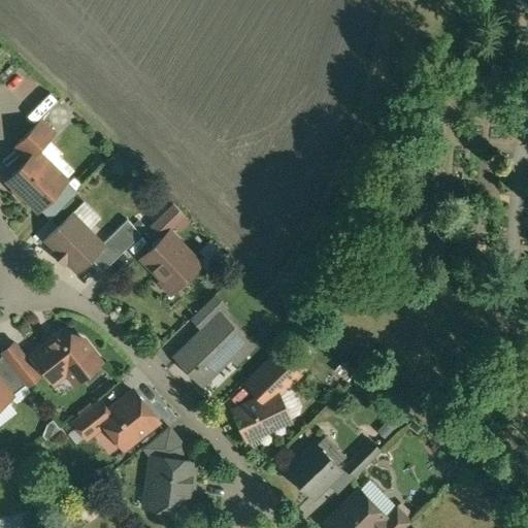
[(41,119),(15,145),(29,159),(37,151),(38,152),(56,133),(41,119)]
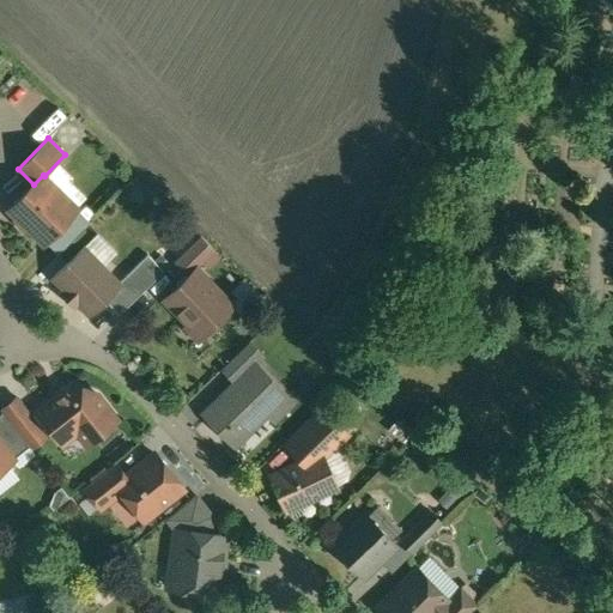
[(44,176),(43,175),(34,184),(10,210),(44,243),(78,208),(44,176)]
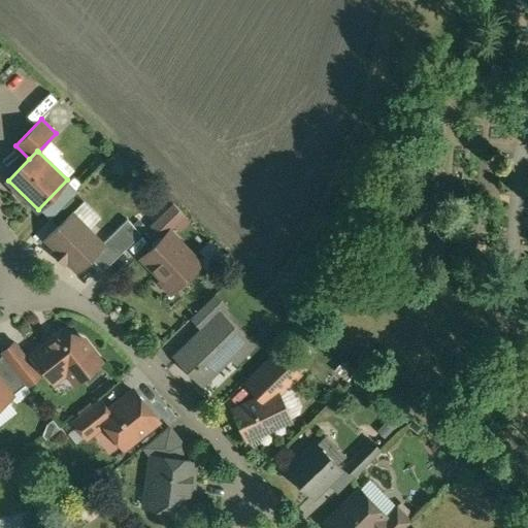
[(173,203),(151,225),(163,237),(169,231),(170,232),(186,217),(173,203)]
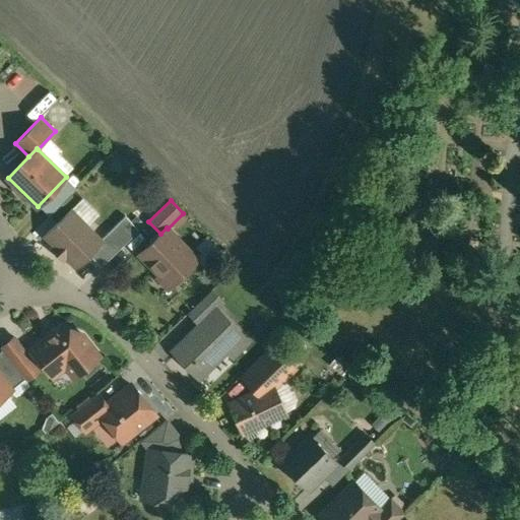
[(71,210),(47,235),(76,265),(89,254),(102,242),(101,241),(71,210)]
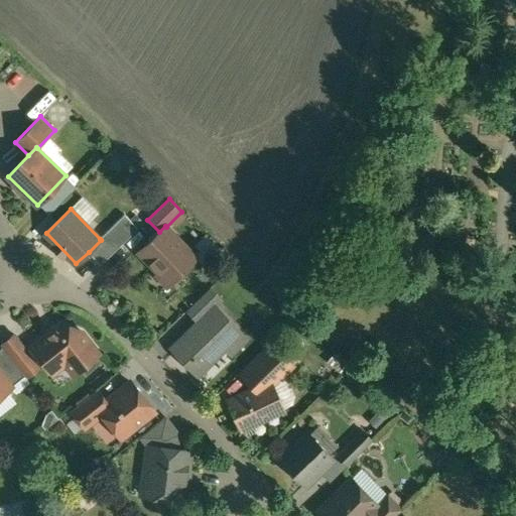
[(125,215),(100,239),(101,240),(89,252),(101,265),(138,228),(125,215)]
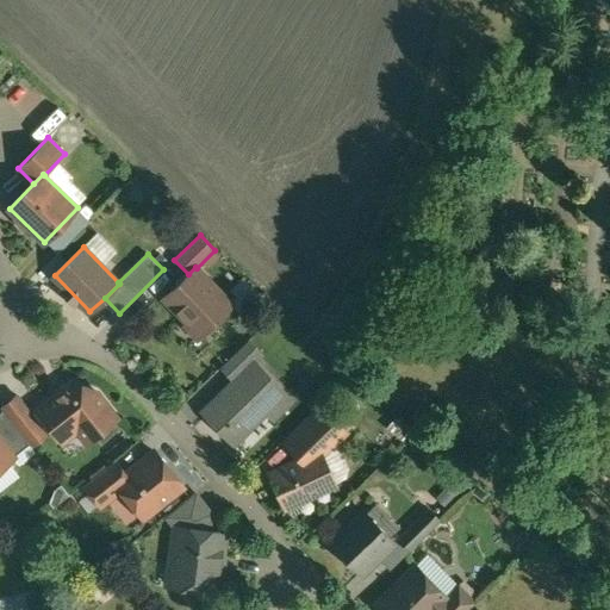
[(188,274),(165,297),(200,334),(231,304),(197,268),(195,267),(188,274)]
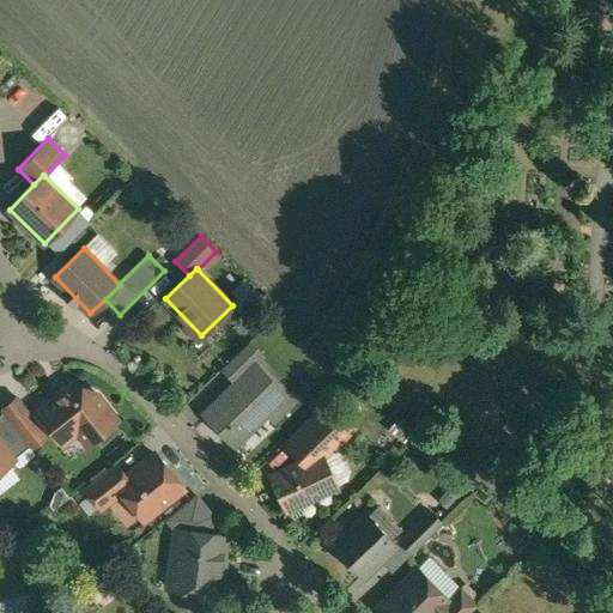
[(250,341),(222,369),(235,382),(255,363),(263,356),(250,341)]
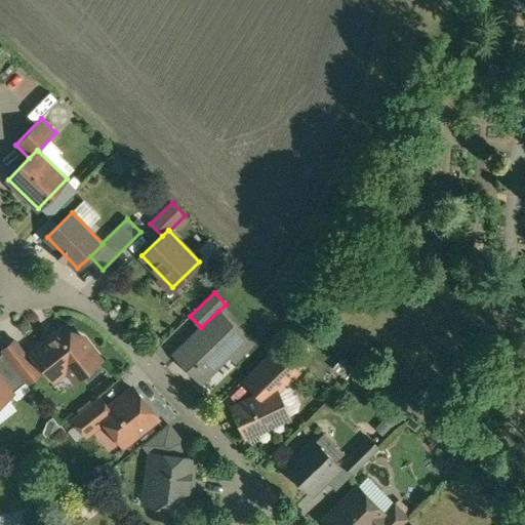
[(201,327),(174,354),(202,382),(230,355),(235,361),(251,345),(218,311),(201,327)]
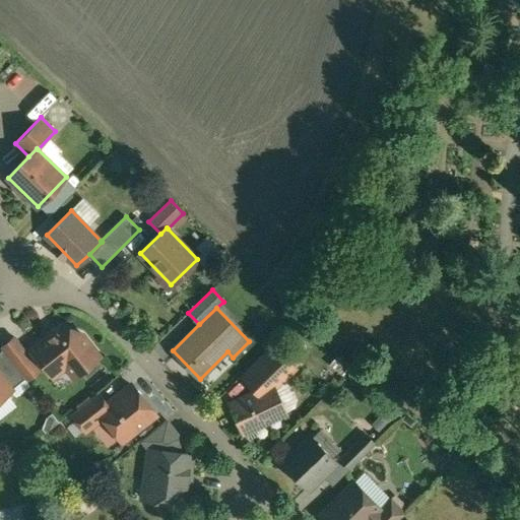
[(56,332),(51,337),(49,335),(31,349),(53,376),(73,360),(81,370),(100,355),(83,334),(62,326),(55,331),(56,332)]
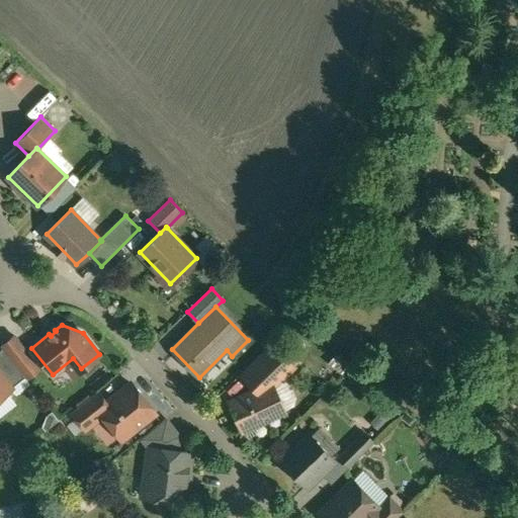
[(39,365),(17,337),(3,348),(25,376),(39,365)]
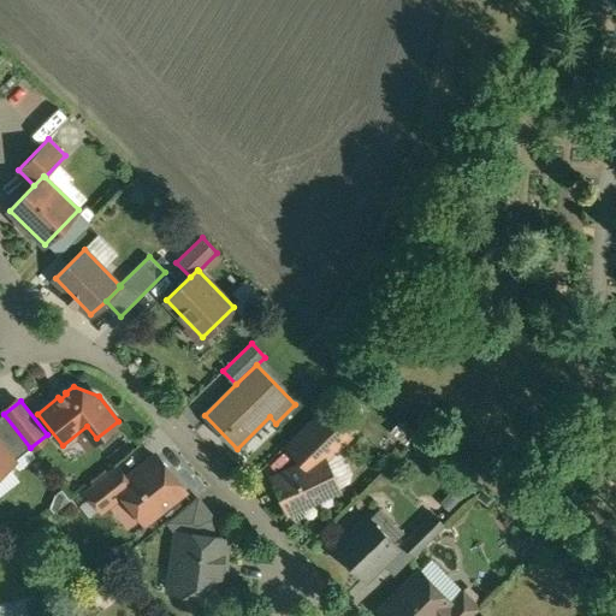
[(325,412),(323,414),(320,413),(290,443),(291,444),(289,446),(306,463),(323,456),(325,461),(350,437),(325,412)]
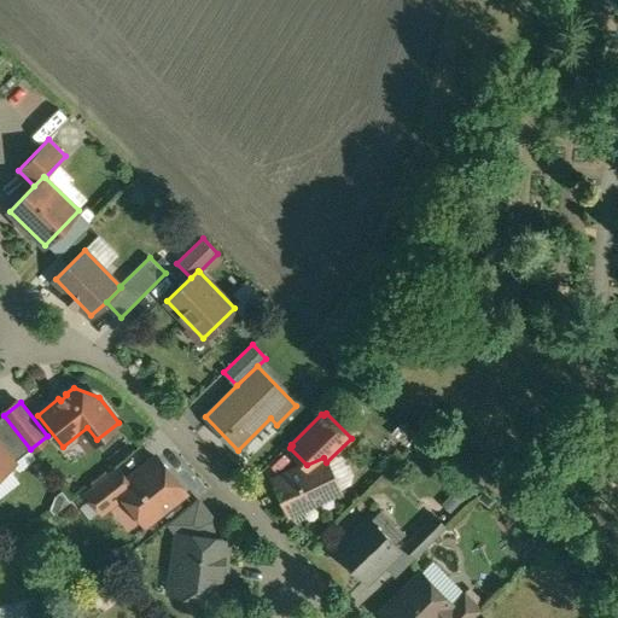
[(30,449),(4,415),(0,418),(0,445),(13,464),(30,449)]
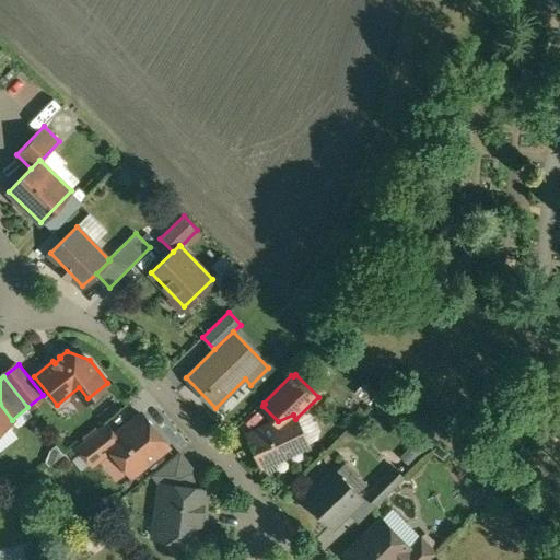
[(0,404),(0,429),(12,420),(0,404)]
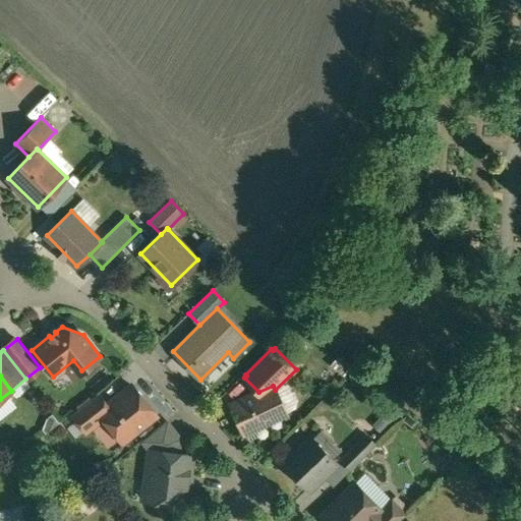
[(107,406),(99,412),(104,418),(122,442),(156,414),(132,386),(107,406)]
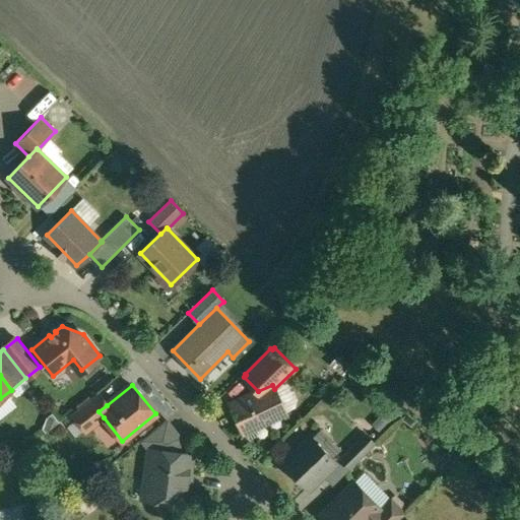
[(258,391),(232,403),(244,432),(284,413),(274,389),(272,385),(258,391)]
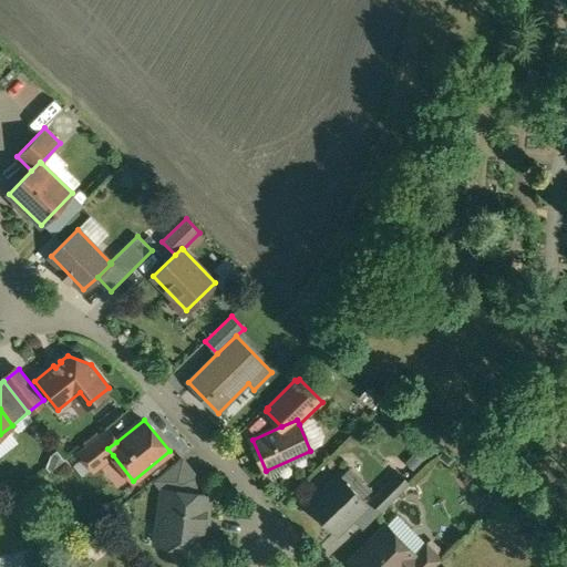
[(106,428),(79,450),(94,470),(113,455),(107,449),(116,442),(106,428)]
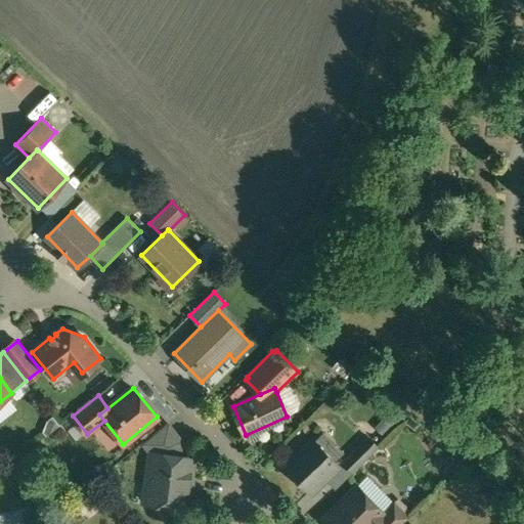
[(168,424),(143,443),(151,453),(179,455),(181,441),(168,424)]
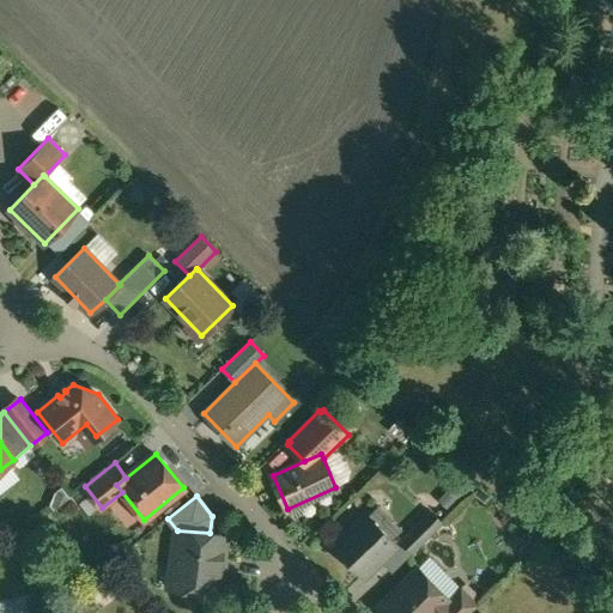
[(430,511),(400,541),(412,554),(443,523),(430,511)]
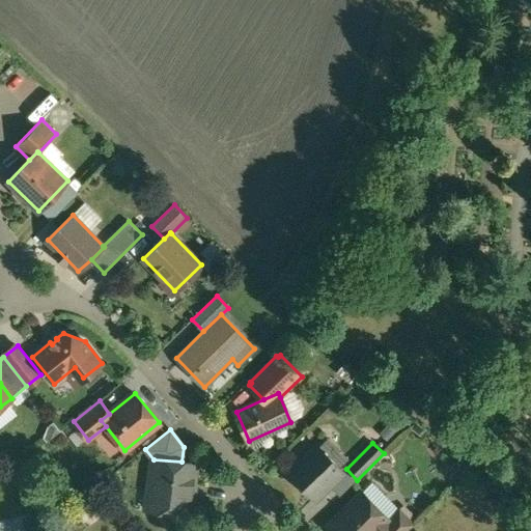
[(317,446),(289,474),(314,500),(343,471),(317,446)]
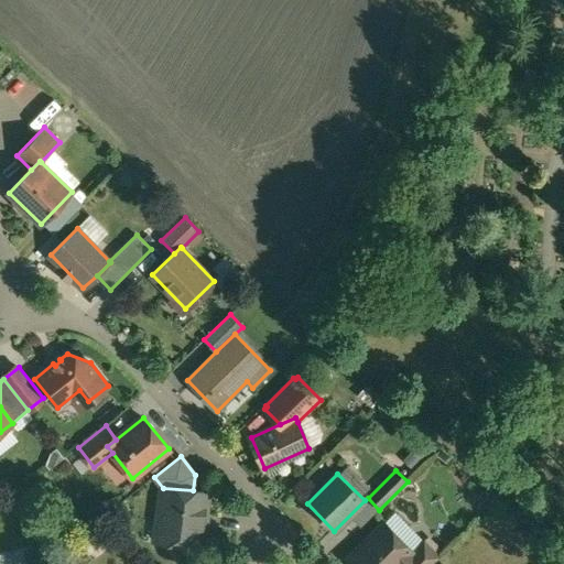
[(193,490),(163,488),(159,527),(162,532),(161,542),(162,542),(165,546),(179,549),(183,544),(201,546),(207,492),(193,490)]
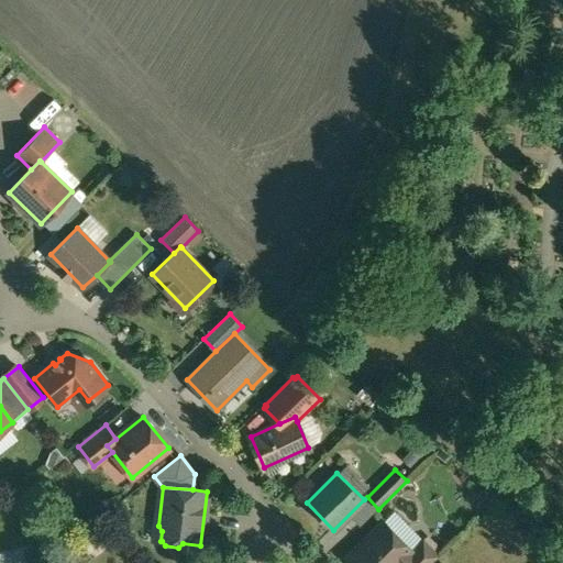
[(384,522),(348,558),(353,562),(401,562),(412,552),(411,551),(384,522)]
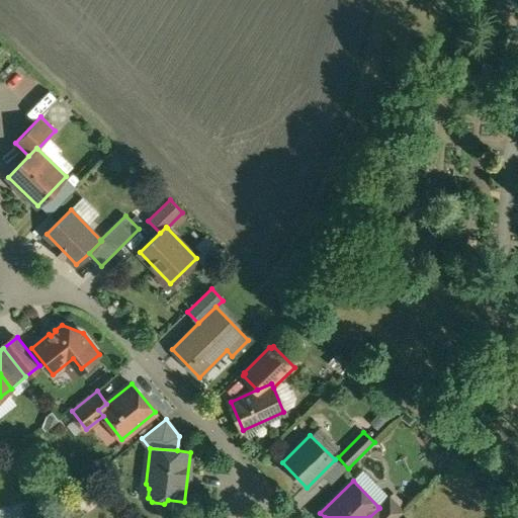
[(390,496),(378,507),(379,508),(369,517),(398,517),(405,512),(390,496)]
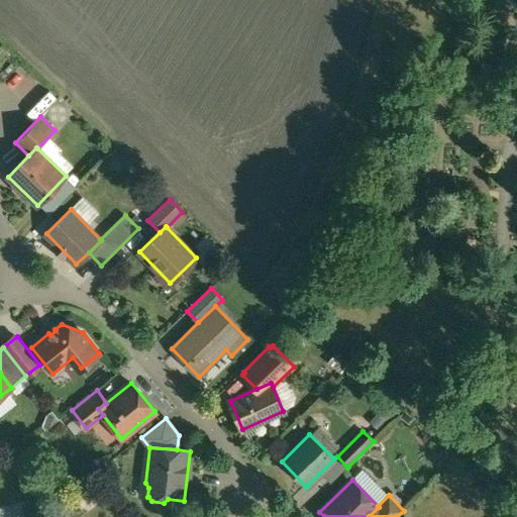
[(516,516),(516,503),(515,502),(499,516),(516,516)]
